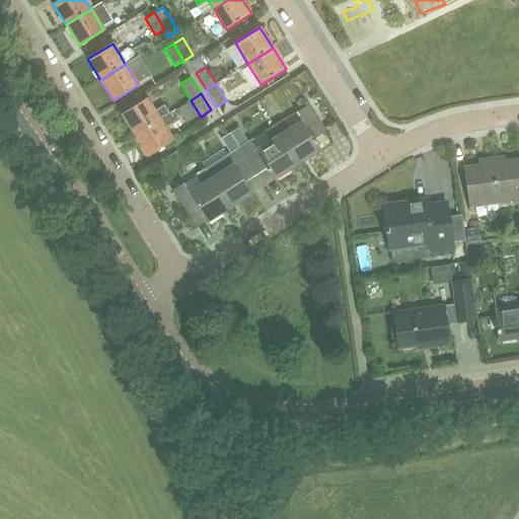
[(169,114),(169,113),(164,104),(154,110),(147,98),(122,115),(135,135),(159,120),(169,114)]
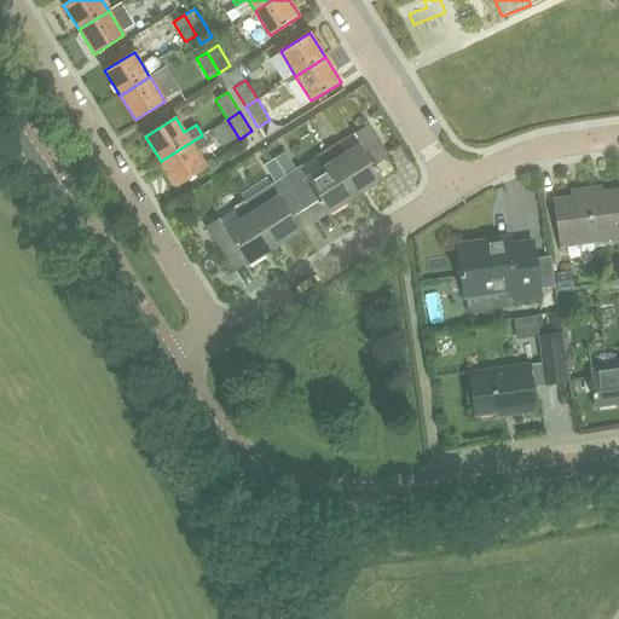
[(214,131),(224,145),(235,137),(226,122),(214,131)]
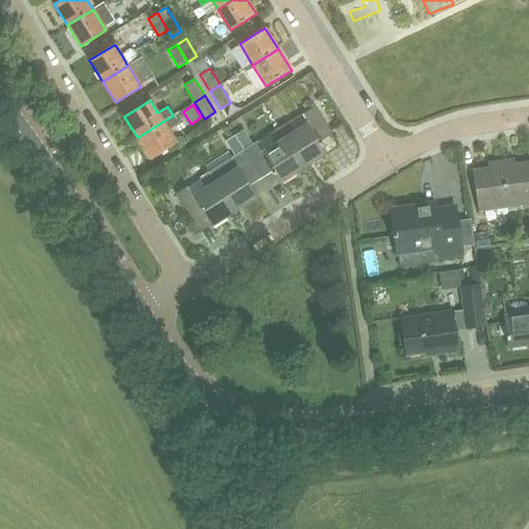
[(286,124),(279,128),(304,167),(327,153),(319,142),(330,134),(313,109),(301,117),(306,124),(292,132),(286,124)]
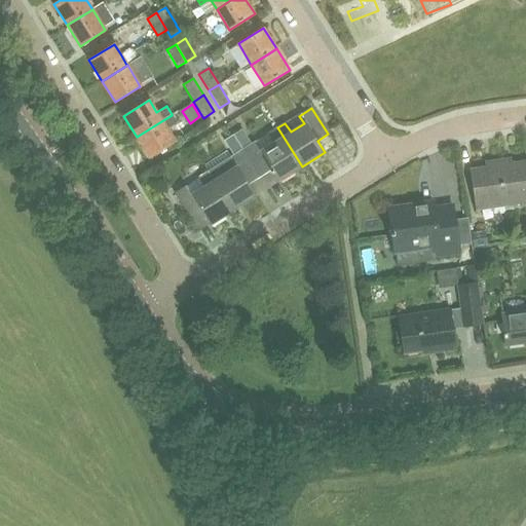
[(173,113),(172,114),(172,115),(161,121),(137,137),(150,157),(175,142),(167,129),(178,122),(173,113)]
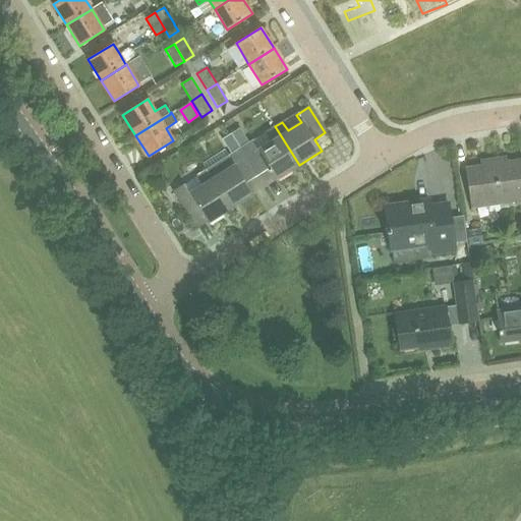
[(299,165),(275,126),(264,133),(269,142),(255,151),(250,142),(248,143),(239,149),(256,176),(270,168),(277,179),(299,165)]
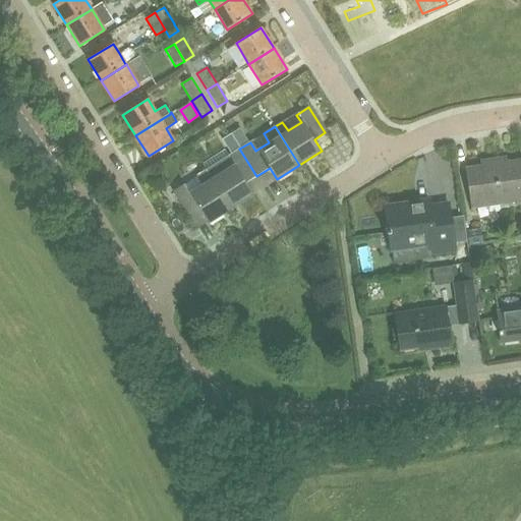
[(239,129),(231,134),(233,138),(239,149),(248,143),(239,129)]
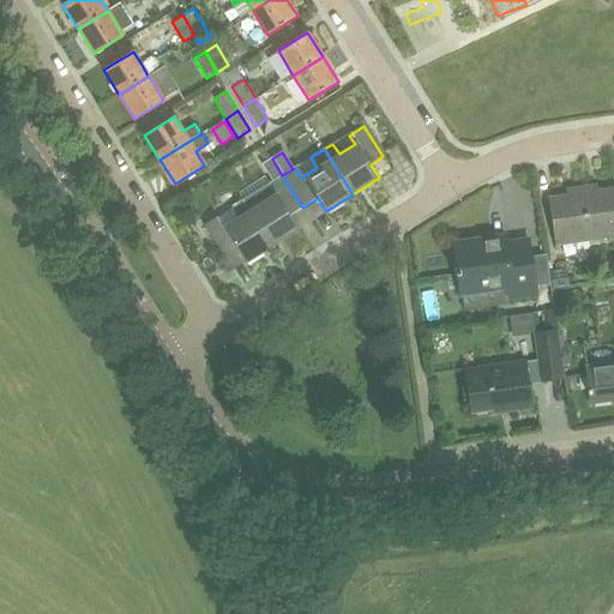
[(282,175),(275,163),(265,168),(274,181),(282,175)]
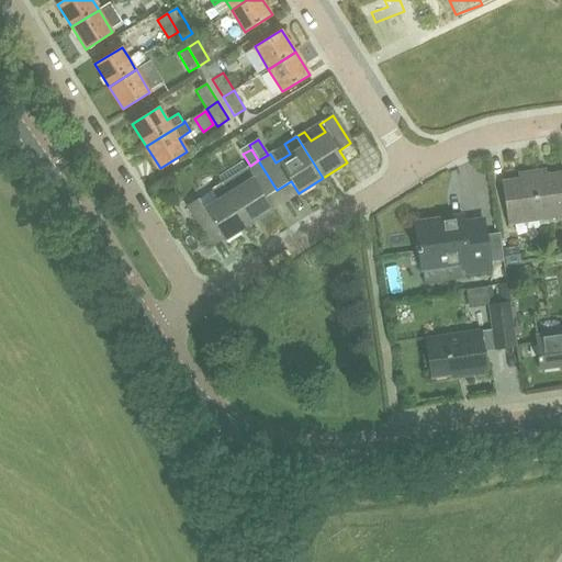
[(265,197),(277,190),(258,160),(250,166),(222,183),(239,211),(248,225),(273,210),(265,197)]
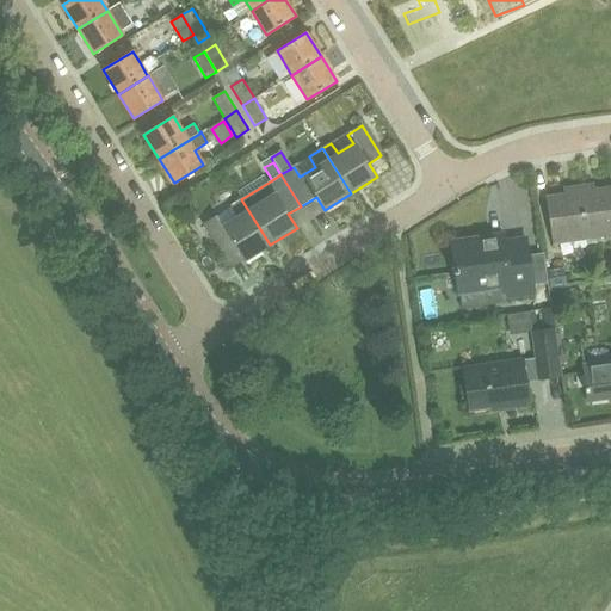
[(579,185),(587,238),(610,234),(610,185),(588,190),(588,184),(579,185)]
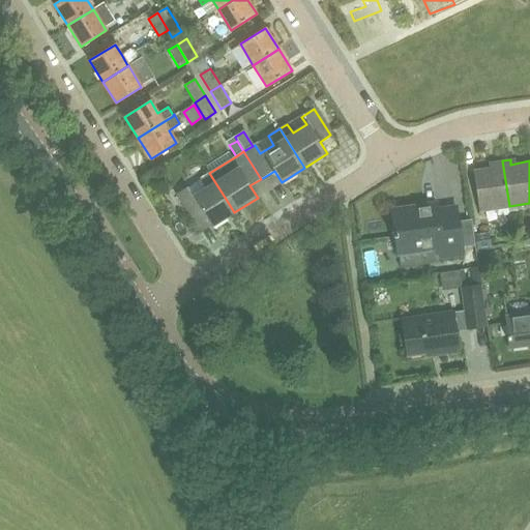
[(480,210),(509,206),(502,160),(493,162),(494,167),(474,170),(480,210)]
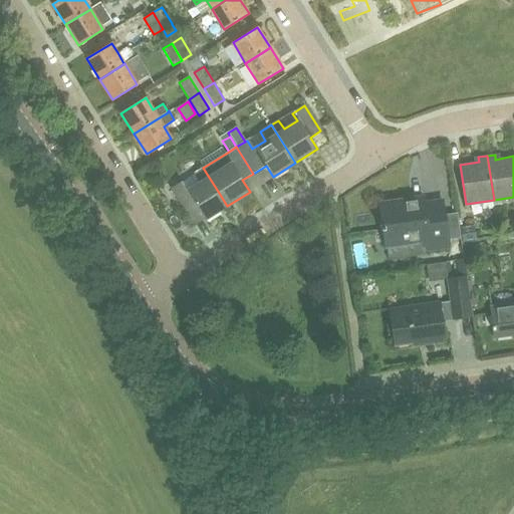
[(205,219),(227,206),(219,193),(203,168),(194,174),(200,182),(187,190),(182,181),(171,188),(188,215),(199,209),(205,219)]
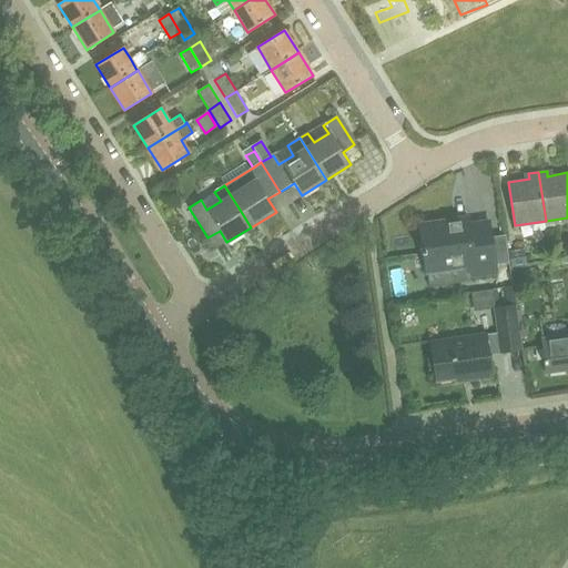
[(426,270),(467,264),(469,276),(496,273),(490,234),(469,237),(466,216),(419,223),(426,270)]
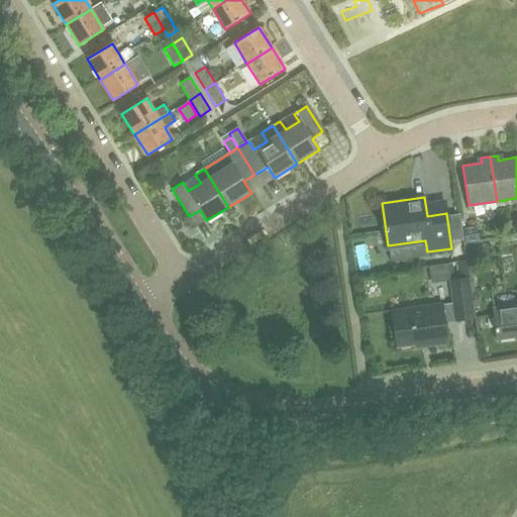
[(157,203),(162,212),(171,206),(168,201),(164,199),(157,203)]
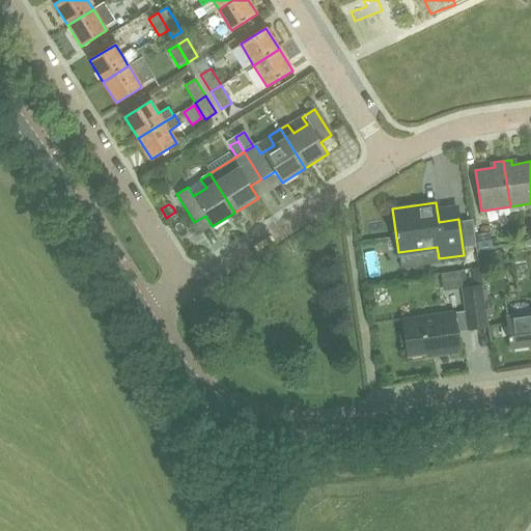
[(477,250),(493,247),(491,232),(475,235),(477,250)]
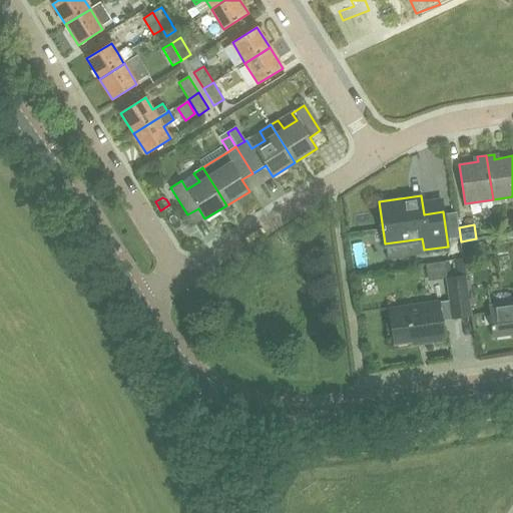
[(451,320),(472,317),(466,275),(445,278),(448,301),(451,320)]
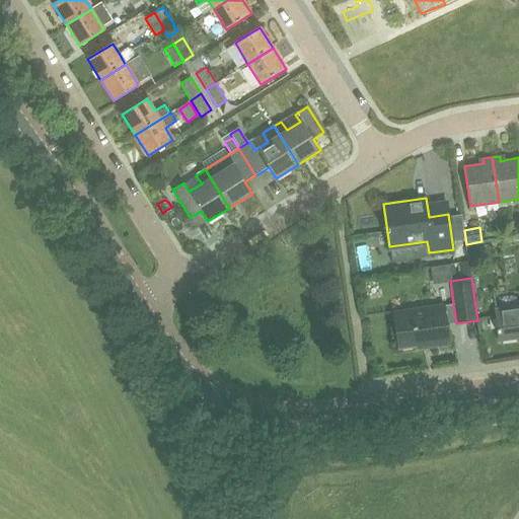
[(446,325),(443,305),(393,312),(398,346),(425,343),(426,346),(448,343),(446,325)]
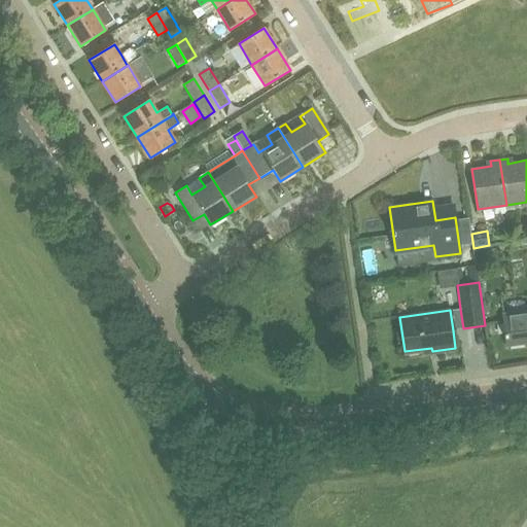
[(526,310),(503,314),(507,345),(526,342),(526,310)]
